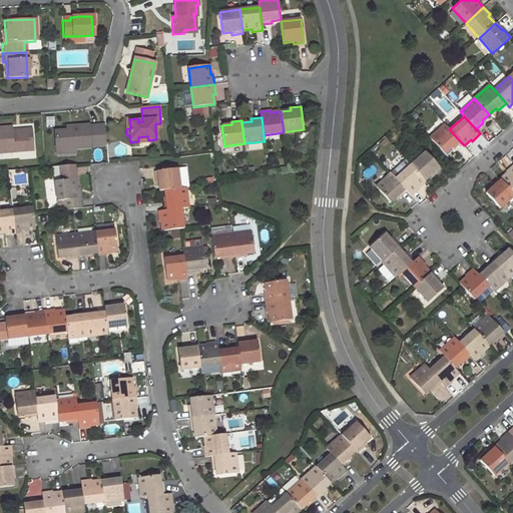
[(75,149),(88,148),(88,146),(103,145),(103,143),(102,126),(86,128),(86,125),(79,126),(69,127),(70,131),(54,132),(55,151),(75,149)]
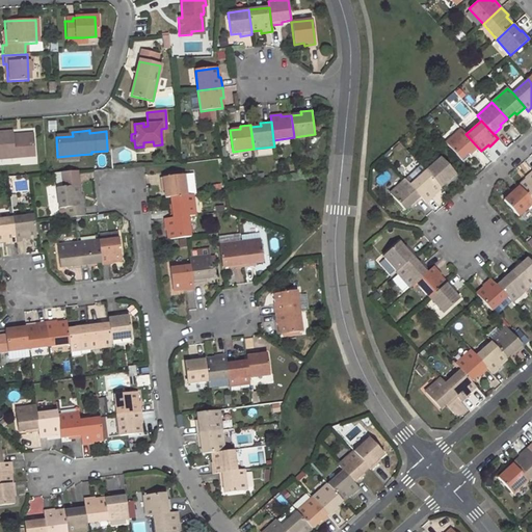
[(461,130),(446,143),(461,160),(469,154),(470,155),(478,148),(466,134),(461,130)]
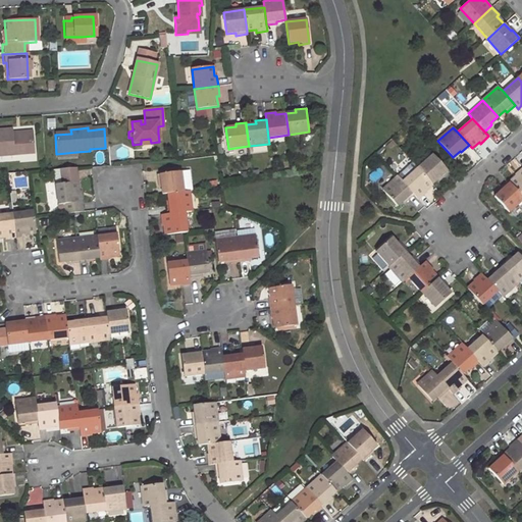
[(0,156),(33,154),(31,137),(11,139),(11,134),(11,131),(0,131),(0,156)]
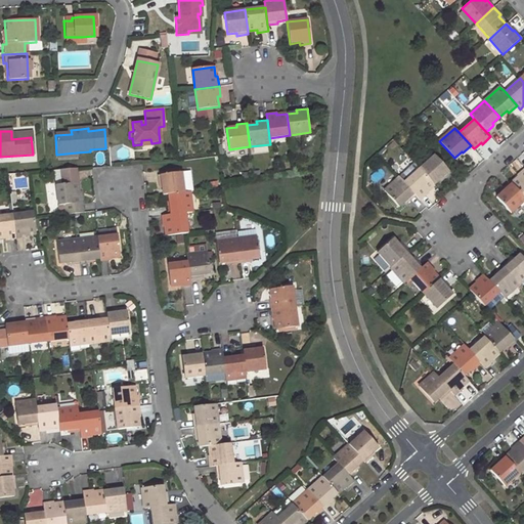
[(434,155),(419,169),(433,184),(441,178),(442,180),(450,173),(434,155)]
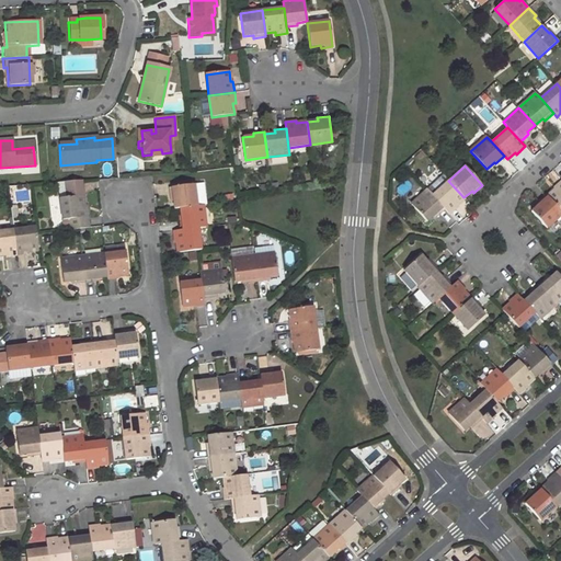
[(81,181),(65,183),(67,197),(59,198),(63,220),(69,219),(70,231),(78,230),(90,228),(87,206),(84,206),(81,181)]
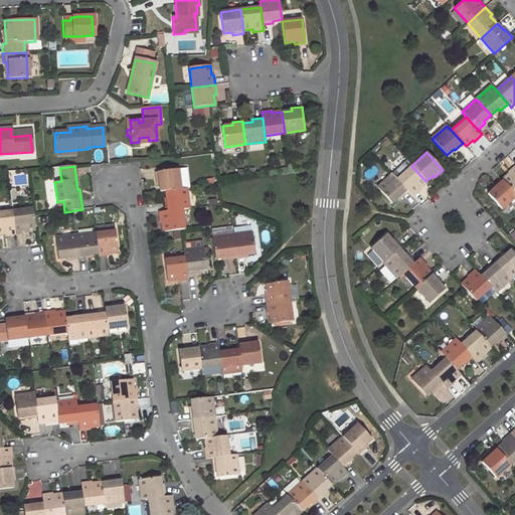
[(411,166),(396,179),(408,192),(412,196),(420,190),(418,188),(425,181),(411,166)]
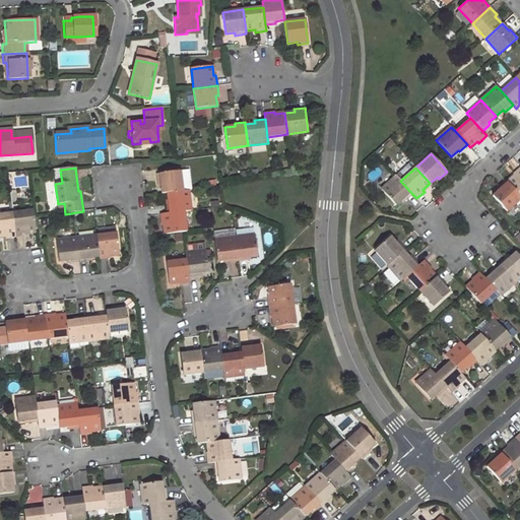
[(60,170),(54,170),(55,184),(62,183),(60,170)]
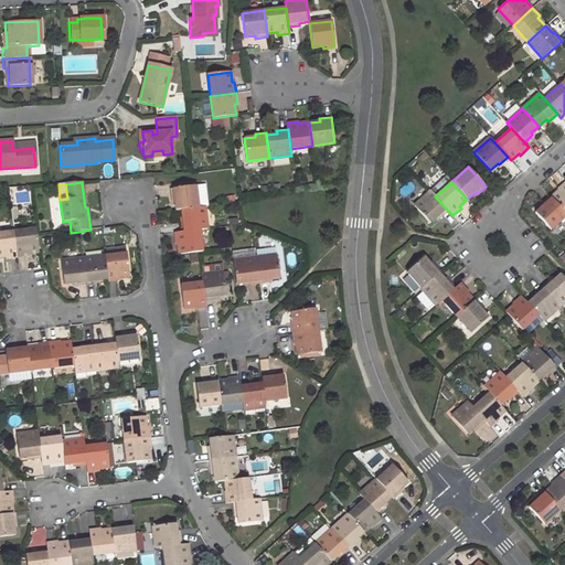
[(205,184),(170,189),(172,200),(174,200),(176,211),(181,210),(205,208),(209,206),(205,184)]
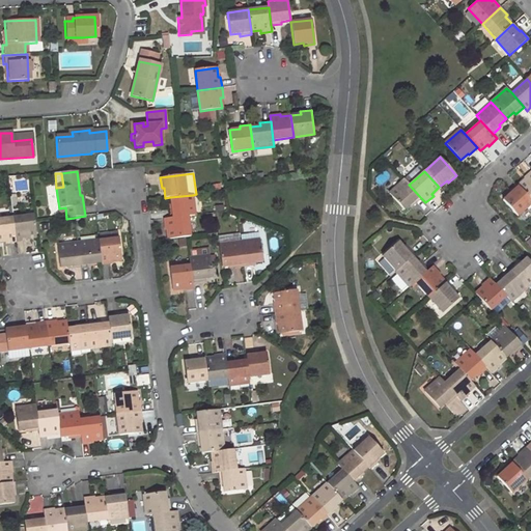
[(404,179),(389,194),(403,211),(412,203),(413,205),(421,198),(409,185),(404,179)]
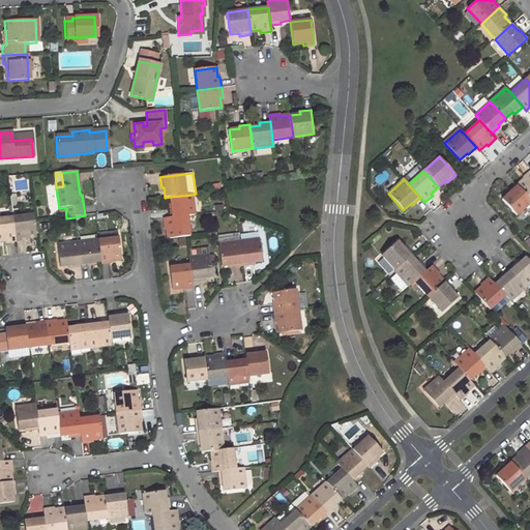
[(529,180),(521,188),(529,198),(529,180)]
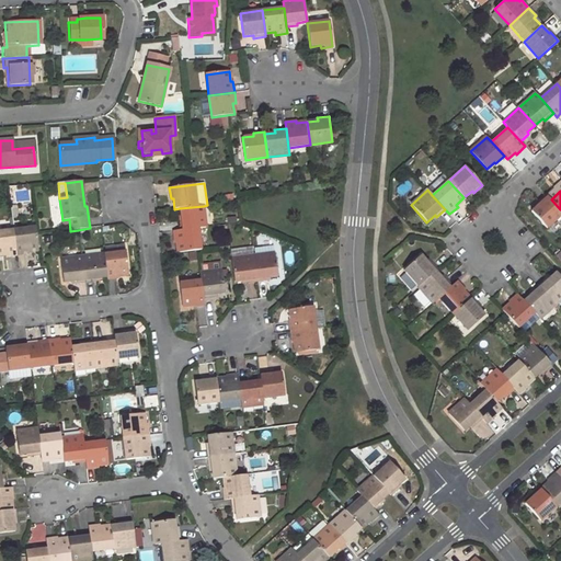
[(560,209),(551,199),(548,196),(531,209),(548,229),(560,217),(560,209)]
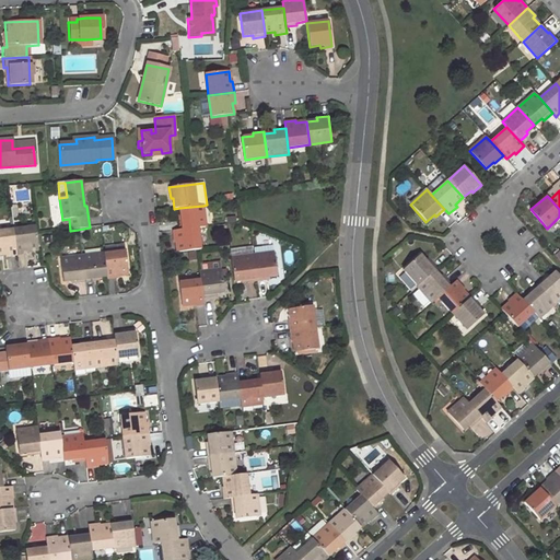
[(203,206),(179,208),(181,219),(178,219),(179,230),(198,228),(206,226),(203,206)]
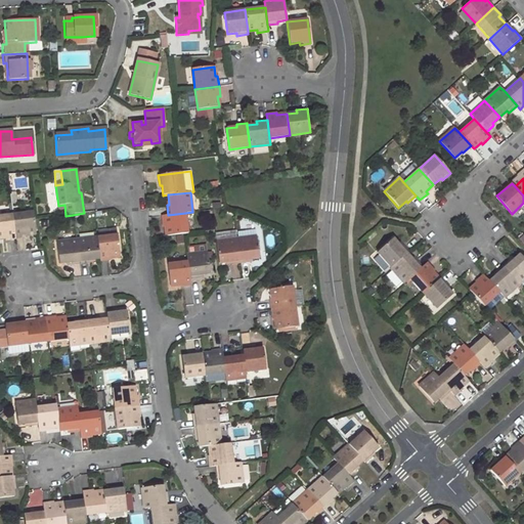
[(33,212),(12,214),(15,238),(26,237),(26,234),(36,233),(34,218),(33,212)]
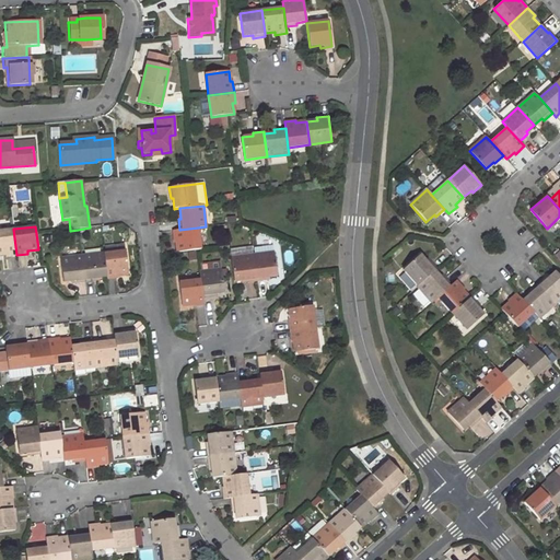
[(179,230),(172,231),(174,242),(176,242),(178,253),(197,249),(201,249),(198,228),(179,230)]
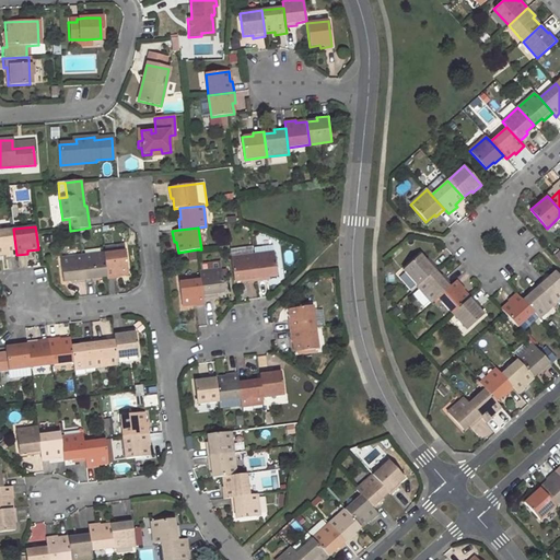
[(13,229),(0,230),(0,254),(6,254),(6,256),(16,255),(13,229)]
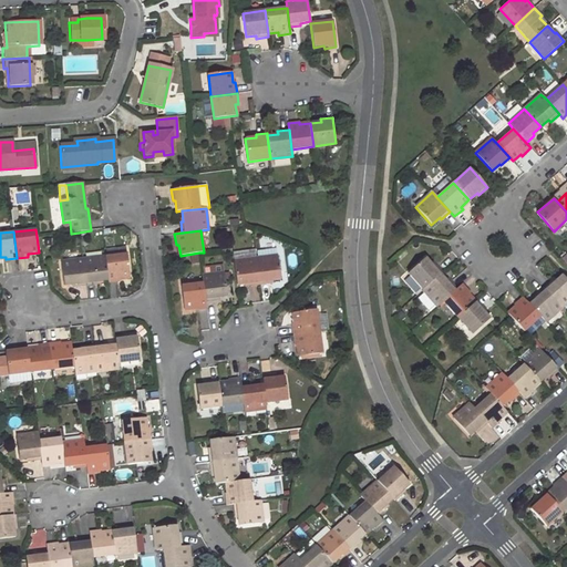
[(126,247),(104,249),(105,257),(127,254),(126,247)]
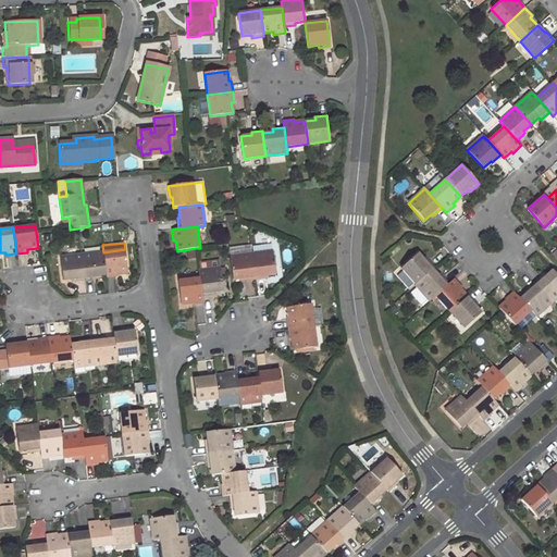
[(272,245),(251,247),(252,255),(251,255),(255,280),(265,279),(265,276),(275,274),(272,245)]
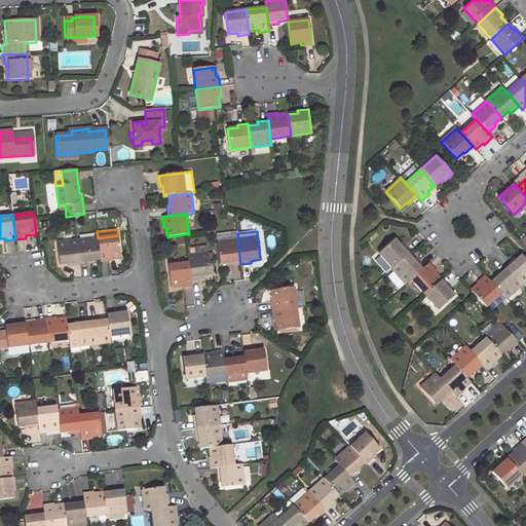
[(111,261),(110,259),(120,258),(118,235),(98,238),(100,260),(101,263),(111,261)]
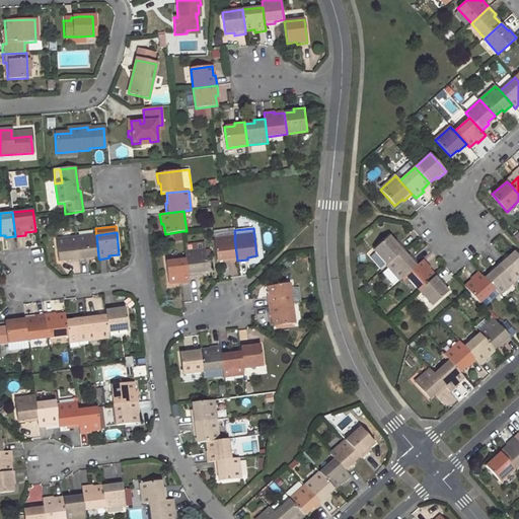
[(96,235),(76,237),(79,262),(89,261),(89,257),(98,256),(96,235)]
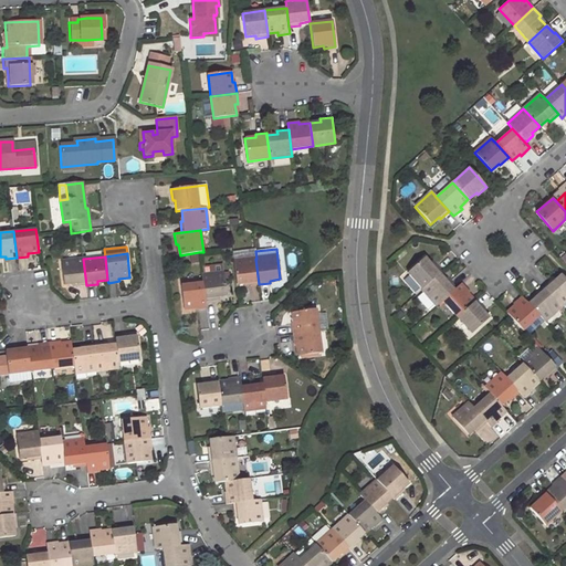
[(425,257),(407,272),(422,289),(440,273),(441,271),(435,262),(432,264),(425,257)]
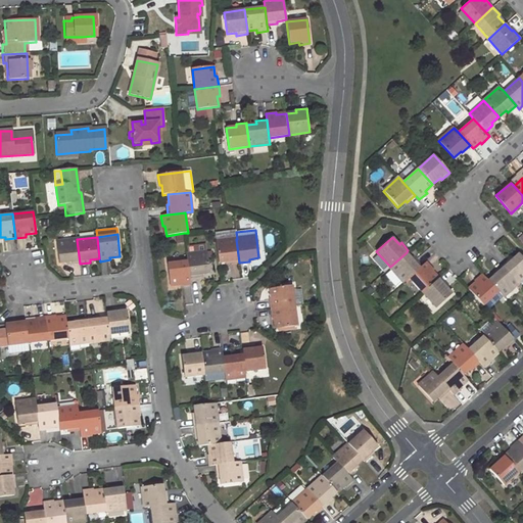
[(77,239),(56,242),(59,264),(68,263),(68,265),(80,264),(77,239)]
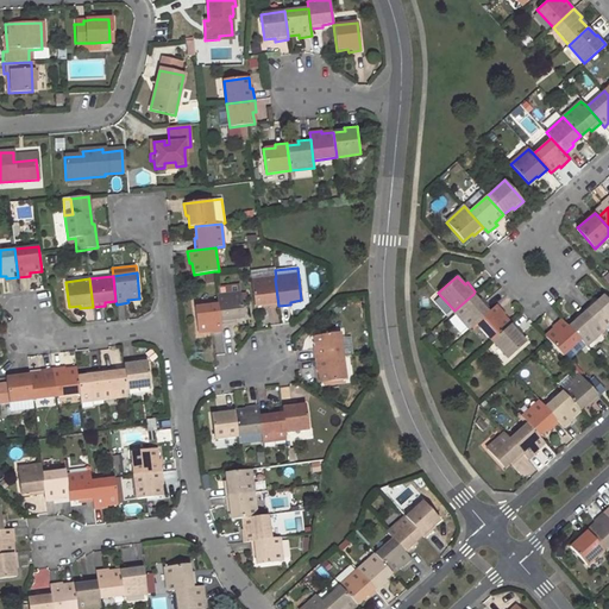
[(275,278),(251,281),(255,306),(265,305),(267,308),(278,306),(275,278)]
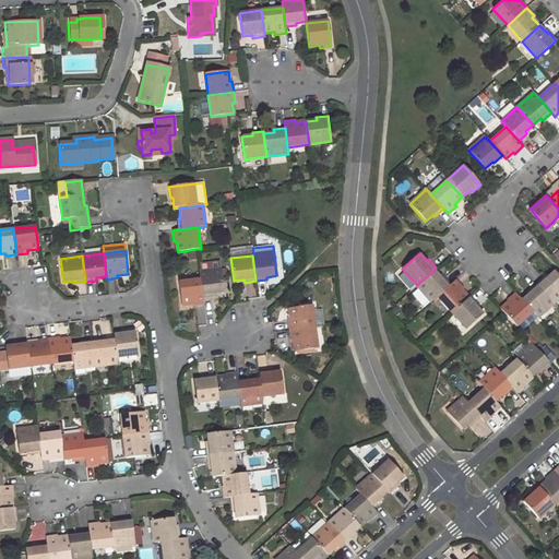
[(221,270),(200,273),(200,280),(203,298),(214,296),(214,294),(224,293),(221,270)]
